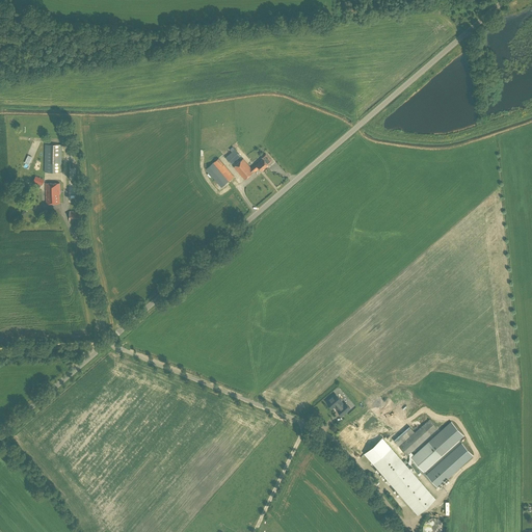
[(61,173),(61,166),(62,144),(45,144),(45,166),(45,171),(61,173)]
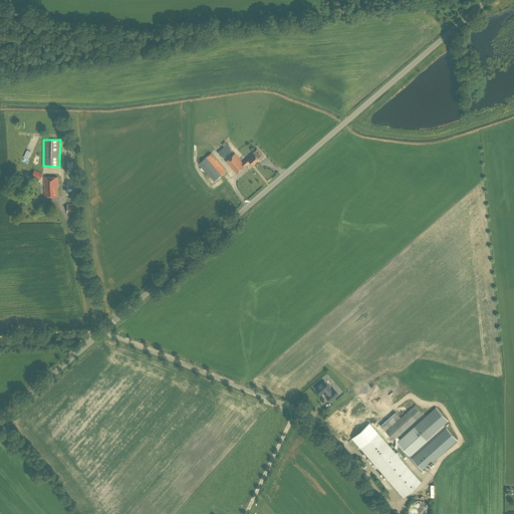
[(223,159),(233,151),(227,144),(218,152),(223,159)]
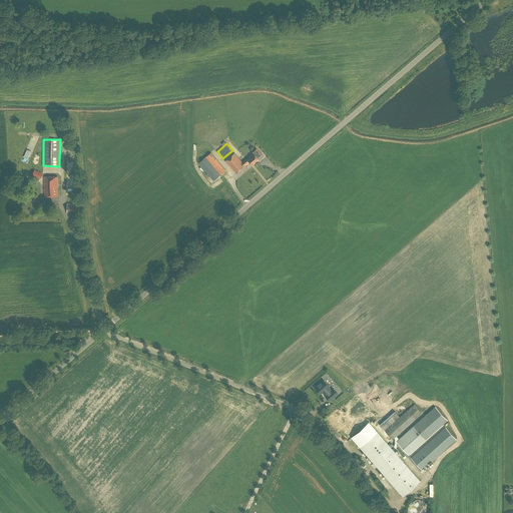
[(245,164),(249,161),(252,164),(259,158),(262,154),(257,148),(252,151),(253,153),(247,158),(246,157),(242,161),(234,152),(225,160),(235,173),(245,164)]
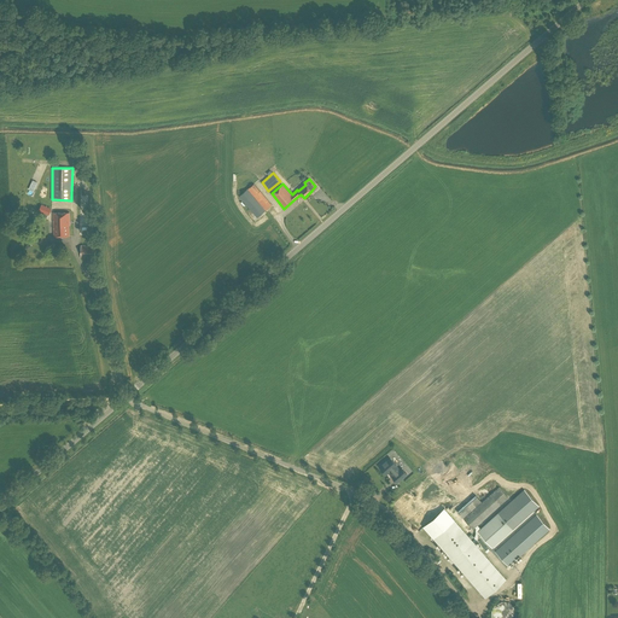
[(257,217),(272,205),(256,186),(254,184),(239,196),(257,217)]
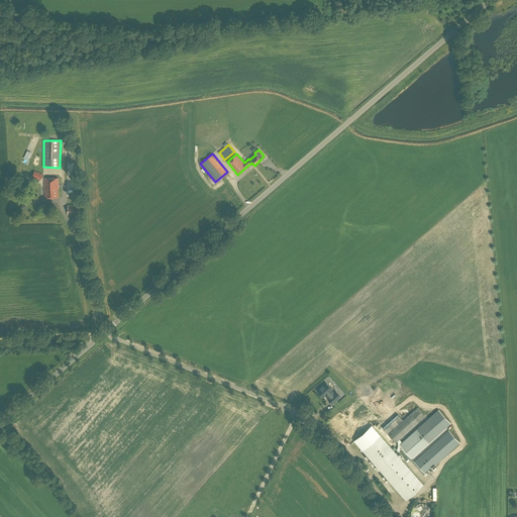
[(39,183),(43,175),(34,171),(32,176),(37,178),(35,181),(39,183)]
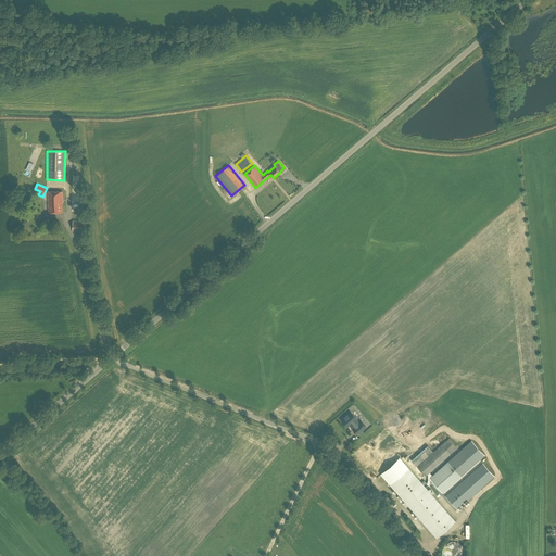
[(48,212),(63,212),(62,200),(63,200),(62,191),(48,191),(48,200),(48,212)]
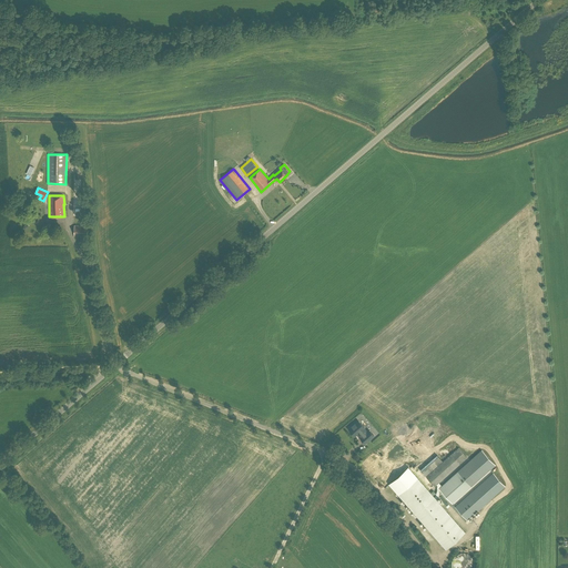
[(90,237),(90,226),(74,225),(74,236),(90,237)]
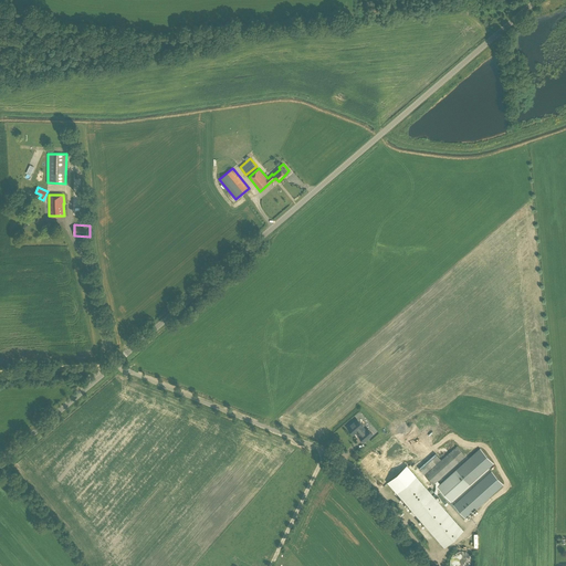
[(357,419),(347,427),(354,435),(357,431),(360,435),(359,436),(364,442),(375,432),(369,427),(366,430),(363,427),(364,426),(357,419)]
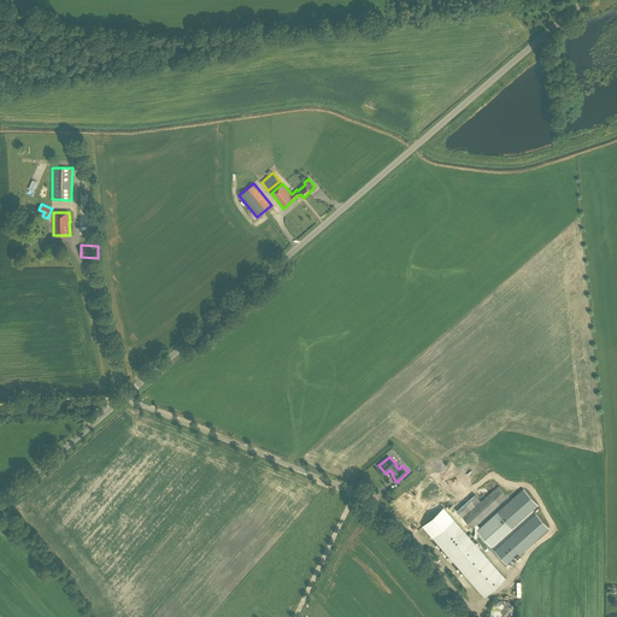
[(427,498),(432,503),(450,486),(446,481),(427,498)]
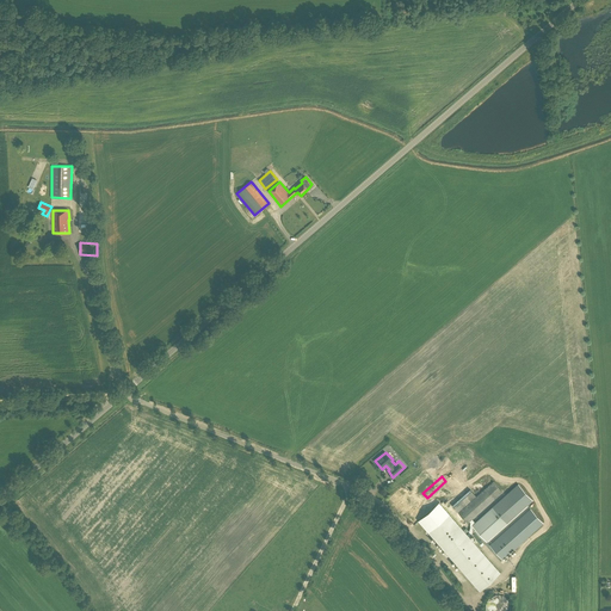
[(468,524),(504,492),(494,481),(458,513),(468,524)]
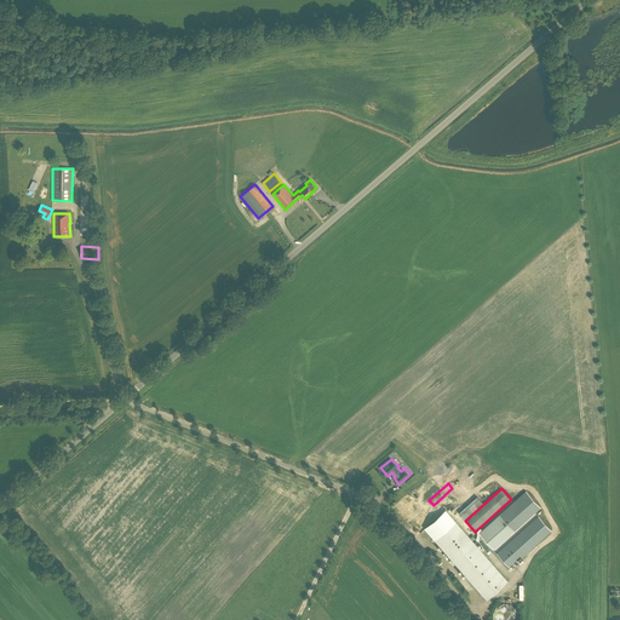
[(494,550),(515,532),(541,507),(526,491),(500,515),(478,533),(494,550)]
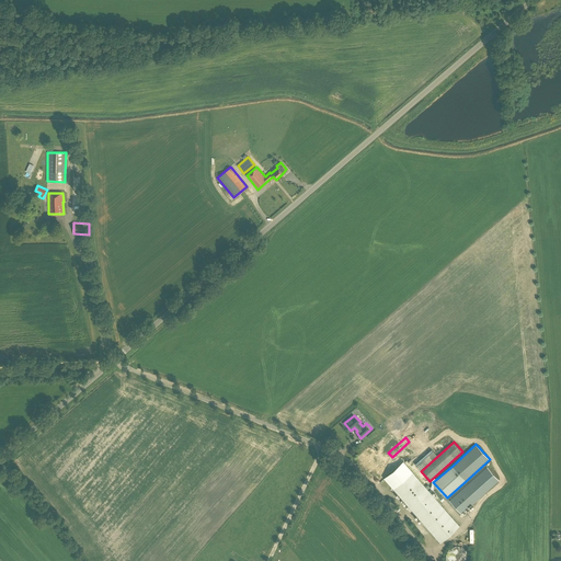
[(359,459),(377,477),(389,466),(378,455),(377,457),(369,449),(359,459)]
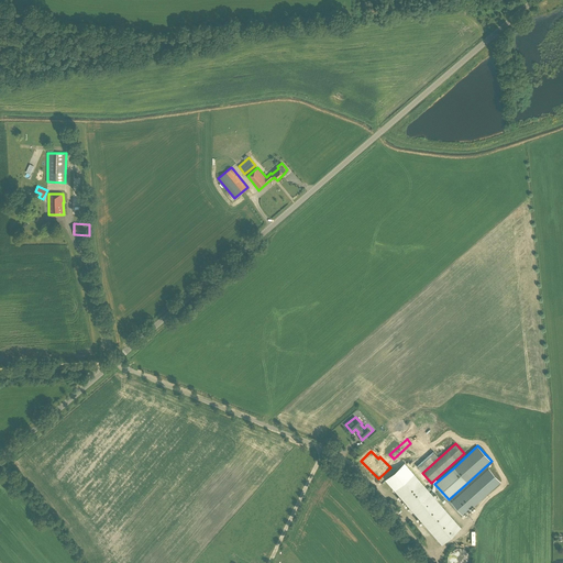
[(439,456),(433,451),(416,465),(421,472),(439,456)]
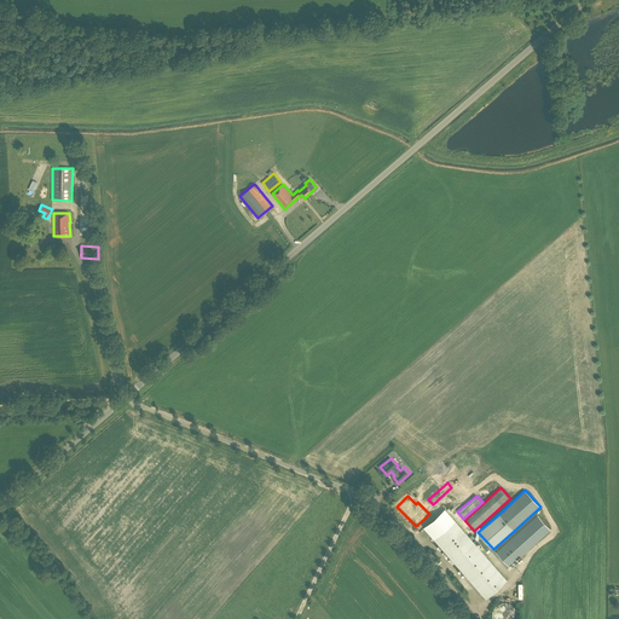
[(423,527),(434,539),(487,599),(509,579),(455,520),(444,509),(423,527)]
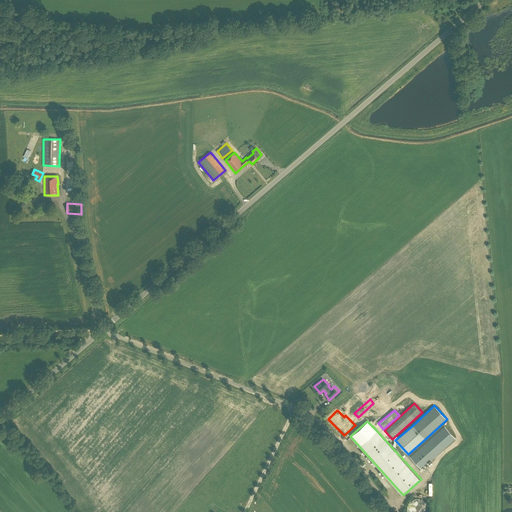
[(421,469),(455,438),(444,426),(410,457),(421,469)]
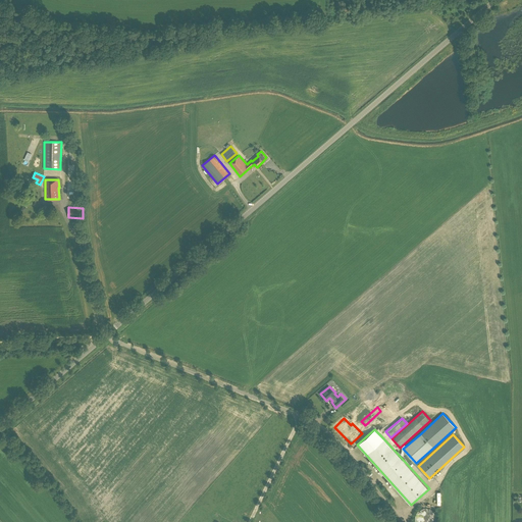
[(435,521),(436,520),(435,517),(435,516),(434,514),(433,512),(431,511),(429,510),(427,509),(425,509),(422,510),(421,510),(419,511),(418,513),(416,514),(415,516),(415,518),(415,520),(415,521),(414,521),(435,521)]
